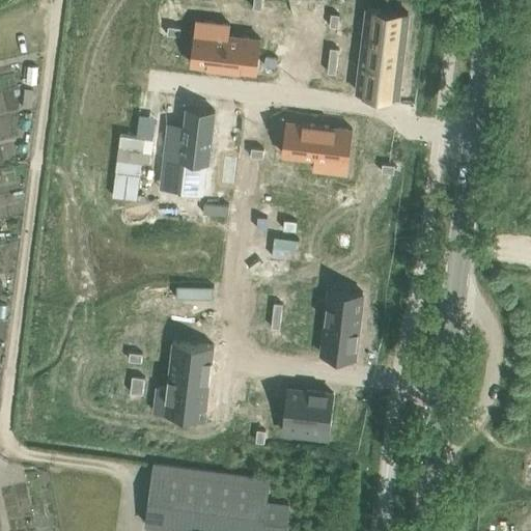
[(254,0),(253,7),(261,8),(262,0),(254,0)]
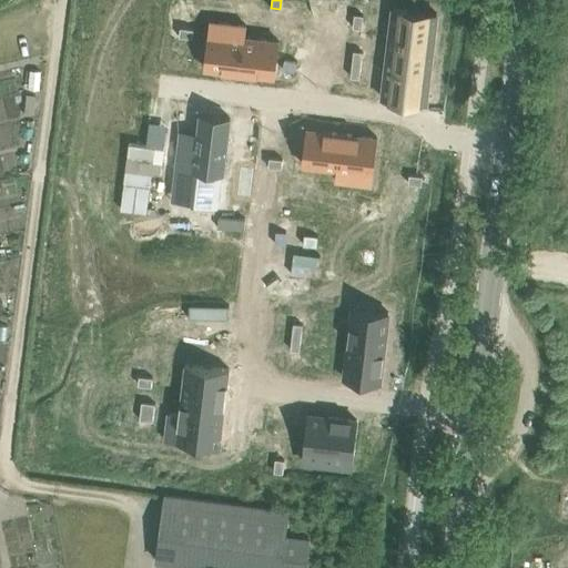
[(393,8),(389,39),(433,43),(437,13),(393,8)]
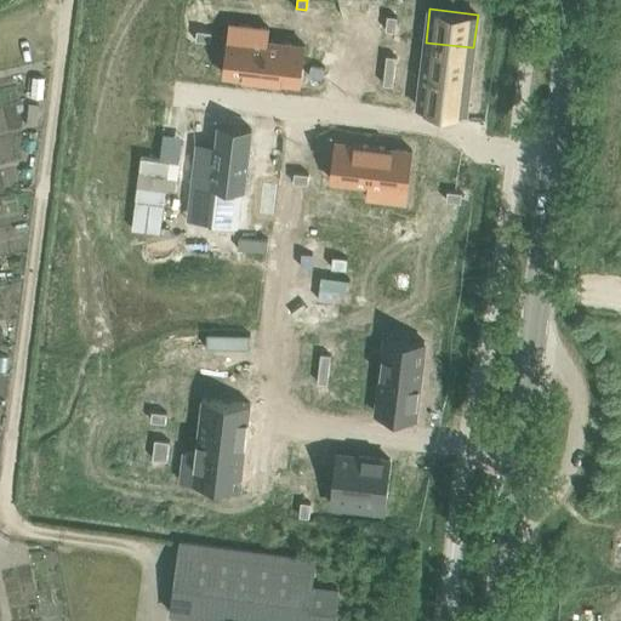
[(387,15),(386,29),(396,30),(398,16),(387,15)]
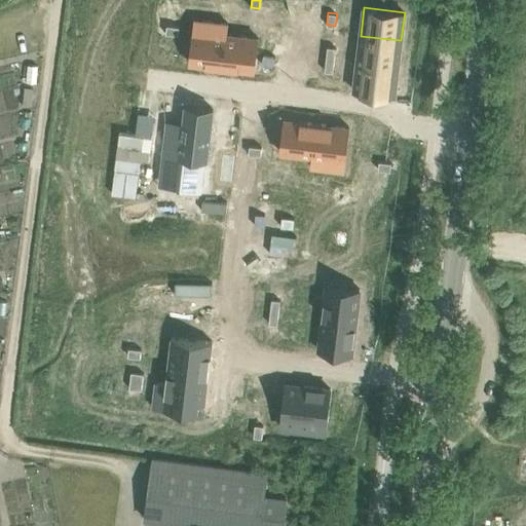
[(194,20),(189,63),(222,67),(227,23),(194,20)]
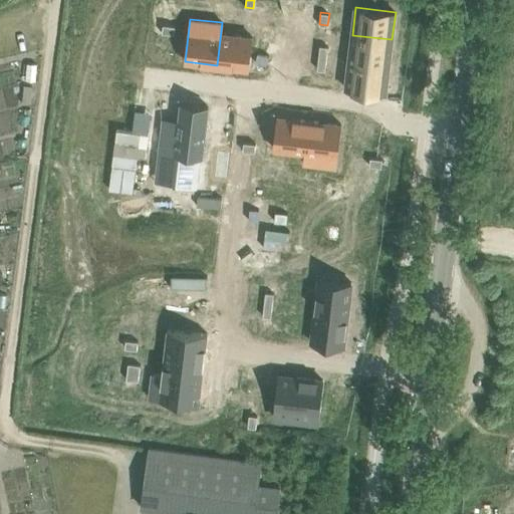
[(222,22),(217,65),(249,68),(253,37),(222,33),(223,23),(222,22)]
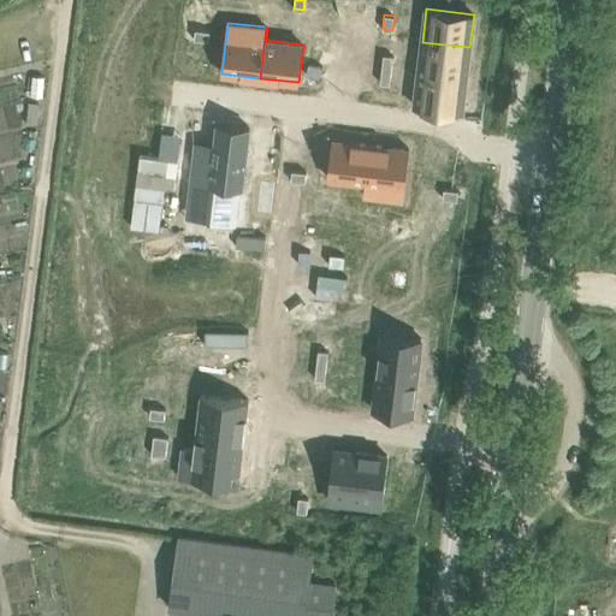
[(195,29),(194,39),(208,41),(209,31),(195,29)]
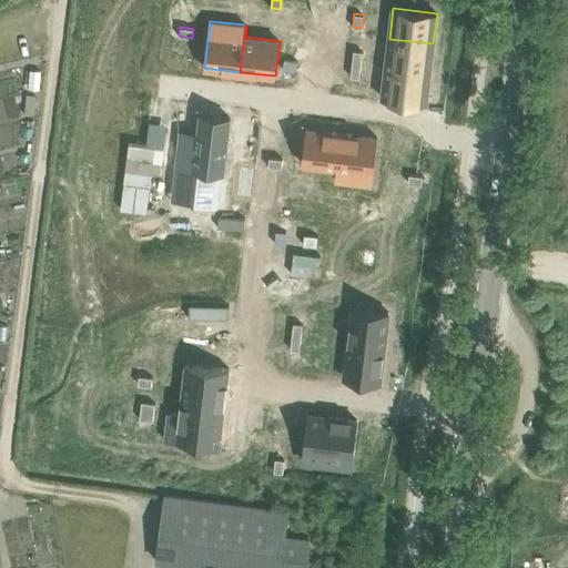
[(389,39),(386,68),(429,72),(433,43),(389,39)]
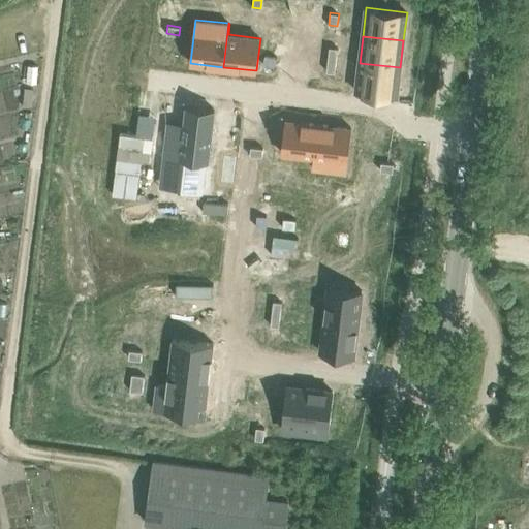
[(330,47),(328,59),(336,60),(338,48),(330,47)]
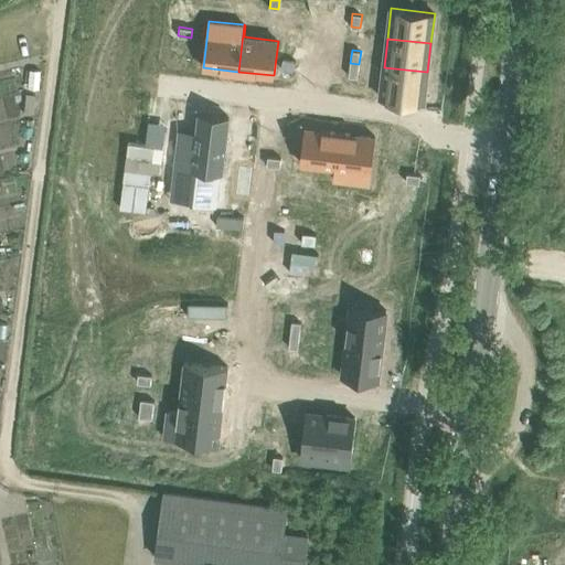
[(350,63),(349,76),(358,77),(359,64),(350,63)]
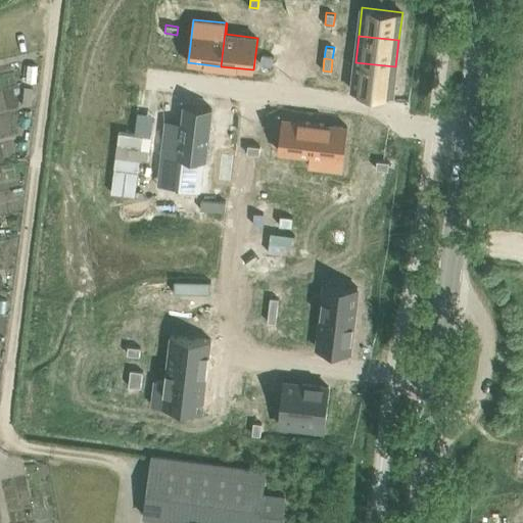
[(355,62),(352,90),(392,95),(395,66),(355,62)]
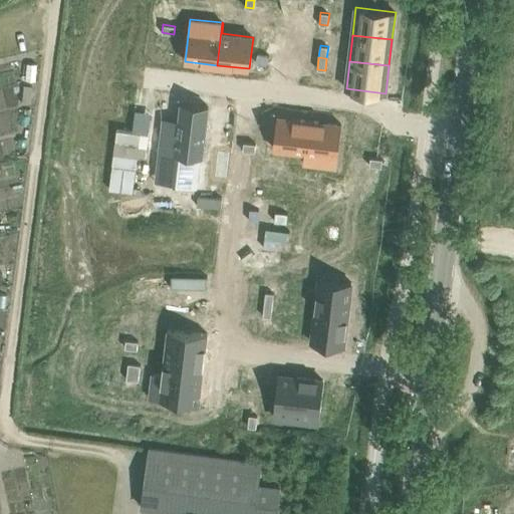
[(166,114),(160,160),(180,162),(178,181),(199,184),(203,152),(206,152),(211,103),(183,100),(181,116),(166,114)]
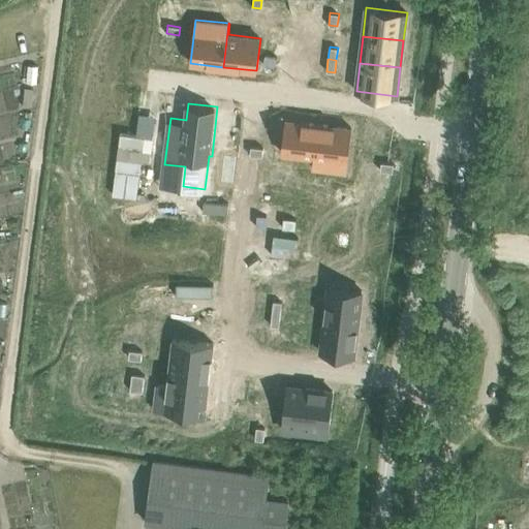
[(285,120),(282,153),(313,157),(312,167),(313,167),(318,124),(285,120)]
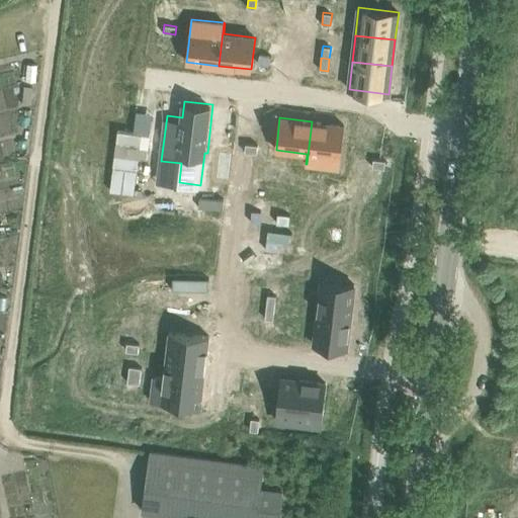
[(312,121),(307,164),(339,168),(344,125),(312,121)]
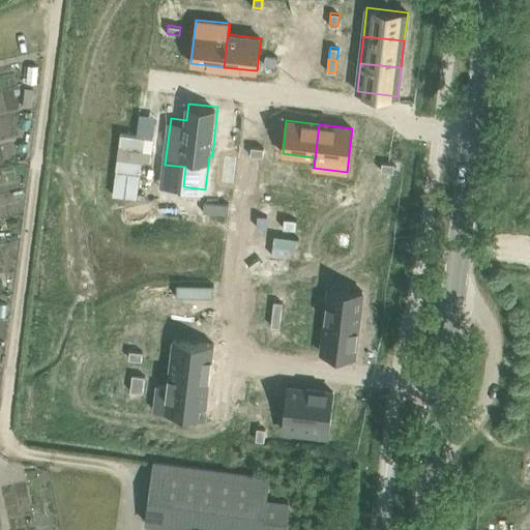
[(252,147),(251,155),(263,156),(264,148),(252,147)]
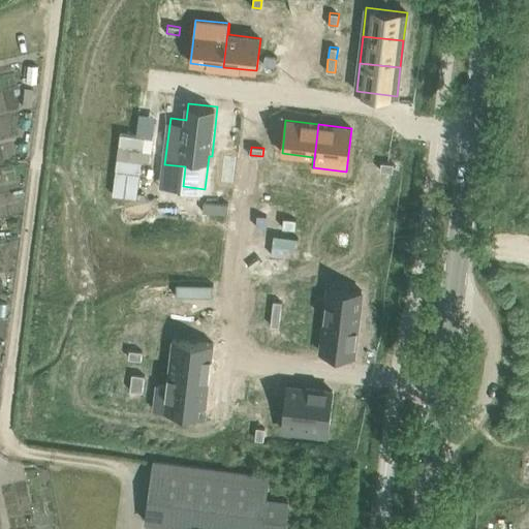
[(223,155),(220,182),(234,184),(237,157),(223,155)]
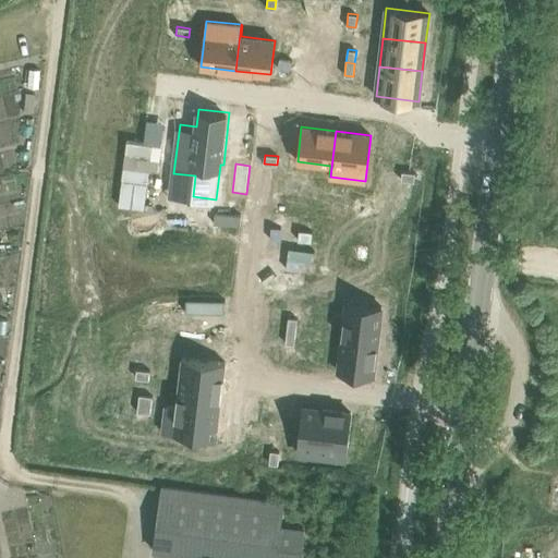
[(402,171),(401,180),(414,181),(415,172),(402,171)]
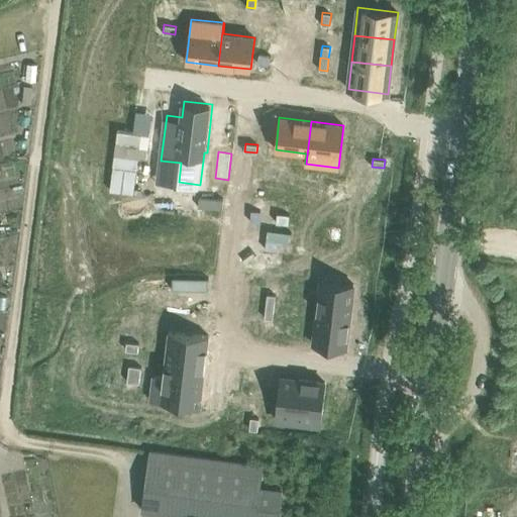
[(131,189),(128,213),(201,221),(203,198),(131,189)]
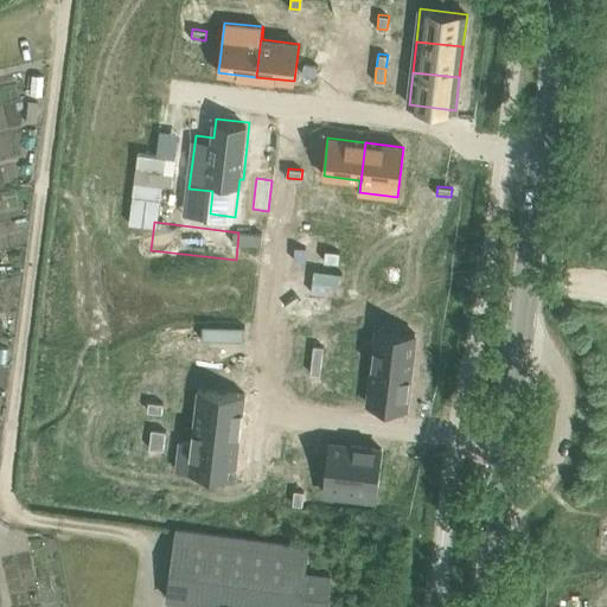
[(382,334),(377,370),(415,375),(419,339),(382,334)]
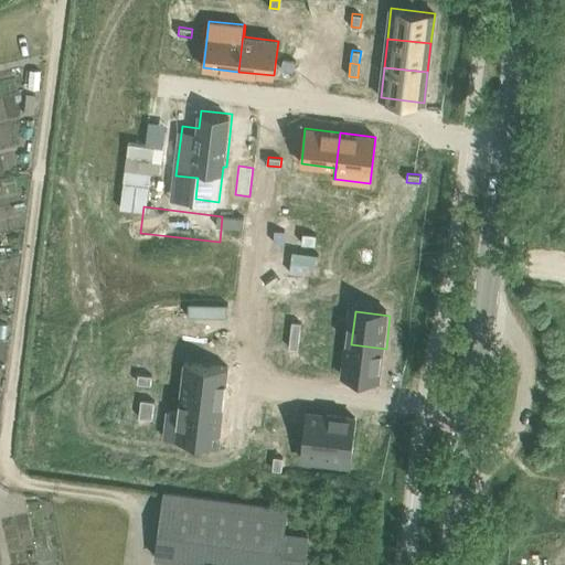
[(292,321),(290,334),(299,336),(301,322),(292,321)]
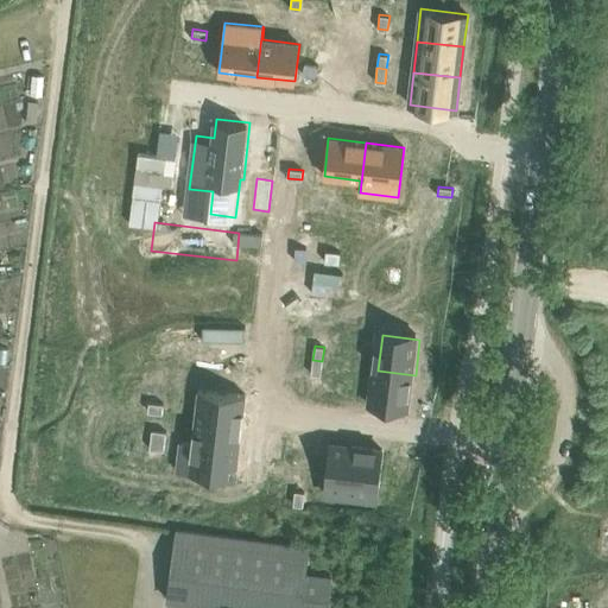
[(312,360),(311,374),(321,375),(322,361),(312,360)]
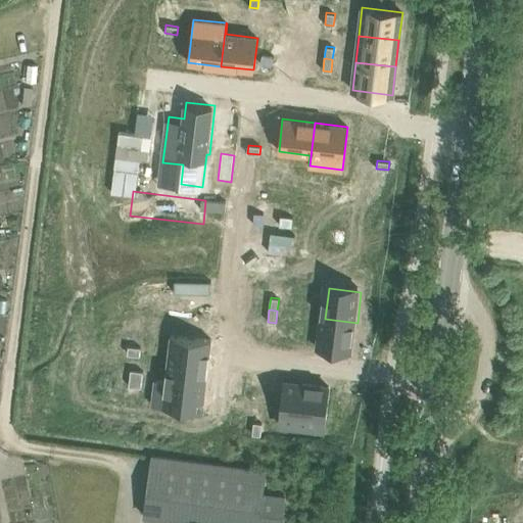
[(325,319),(321,350),(353,354),(358,323),(325,319)]
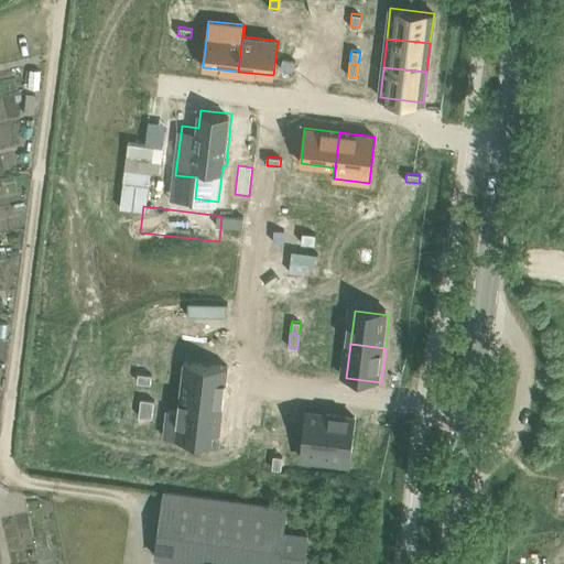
[(184,360),(181,387),(225,392),(228,366),(184,360)]
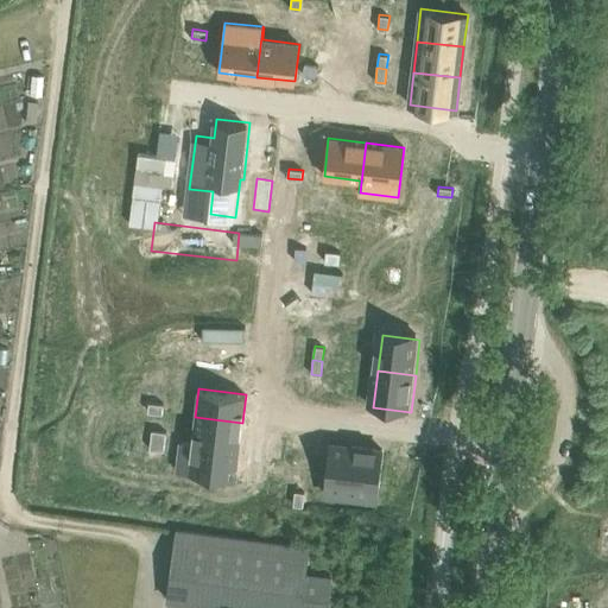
[(149,401),(149,412),(163,413),(164,404),(149,401)]
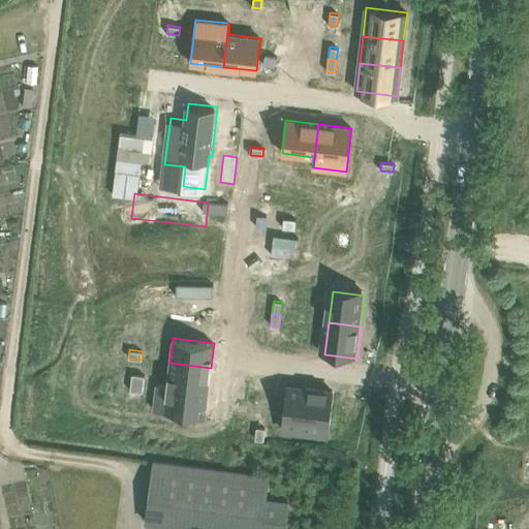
[(157,384),(157,385),(208,392),(211,368),(169,363),(167,385),(157,384)]
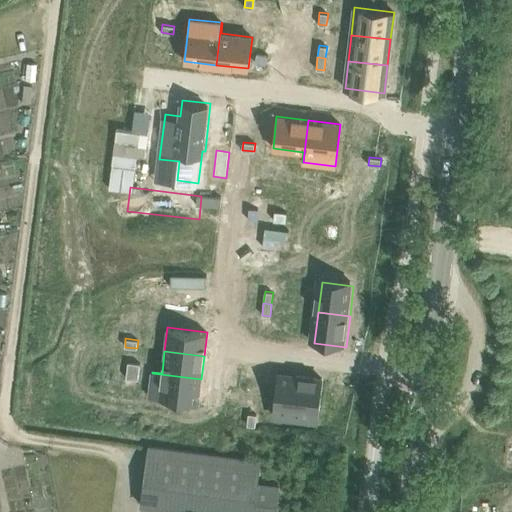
[(128,362),(127,370),(139,371),(140,363),(128,362)]
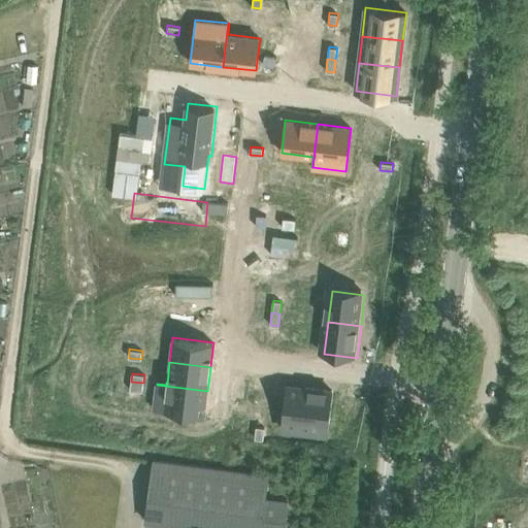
[(131,382),(130,390),(142,391),(143,383),(131,382)]
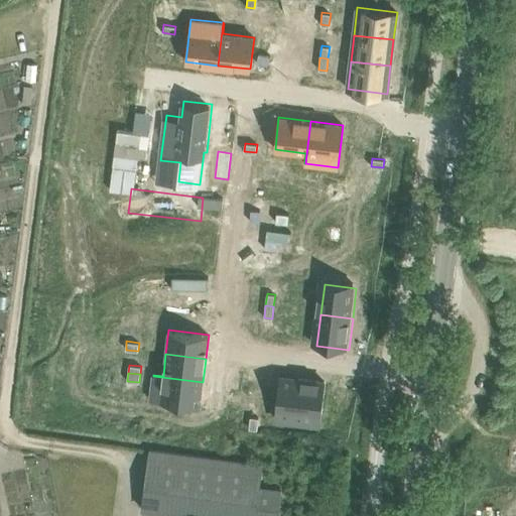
[(153,376),(150,400),(200,405),(203,382),(153,376)]
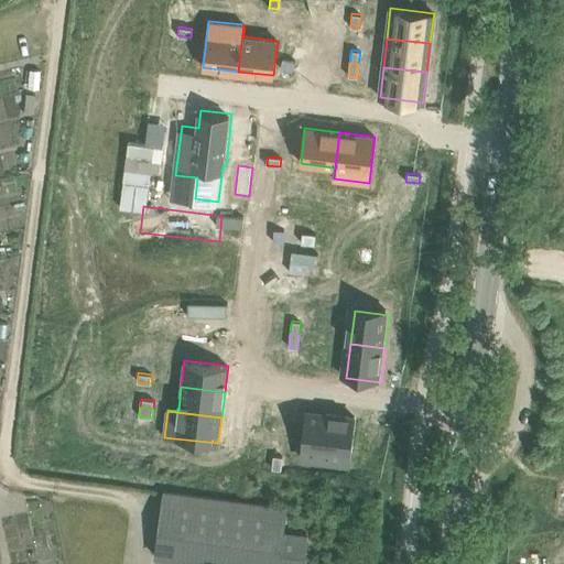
[(306,411),(301,457),(348,463),(355,416),(331,414),(306,411)]
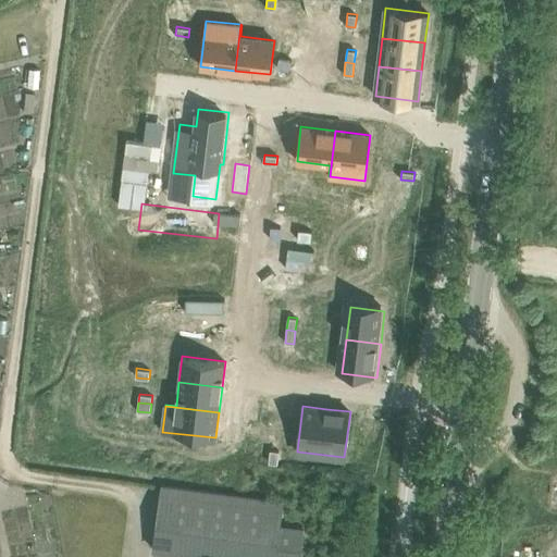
[(270,450),(269,463),(277,465),(279,452),(270,450)]
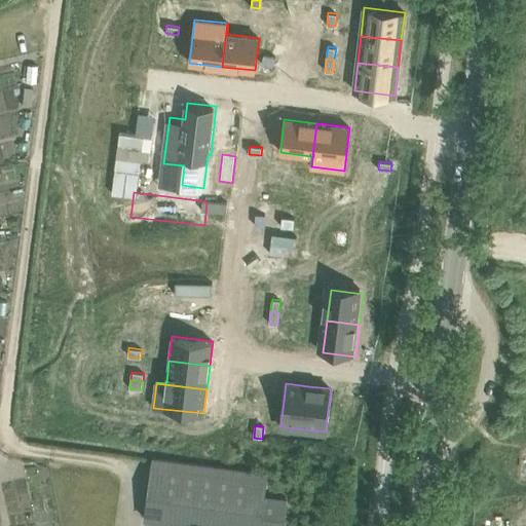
[(145,519),(198,525),(282,525),(287,498),(264,495),(267,474),(153,457),(145,519)]
